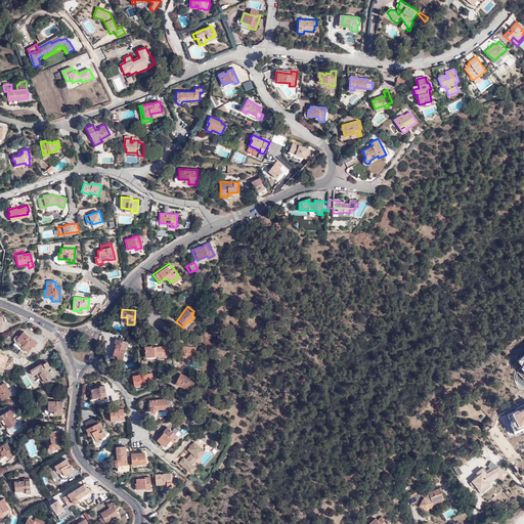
[(36,342),(22,332),(16,340),(25,346),(23,349),(27,352),(32,345),(33,346),(36,342)]
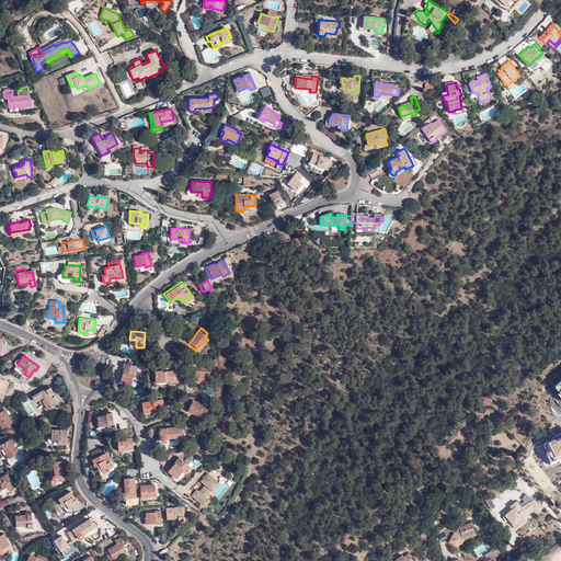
[(192,384),(194,384),(196,384),(197,382),(206,385),(208,365),(198,364),(197,371),(193,370),(192,384)]
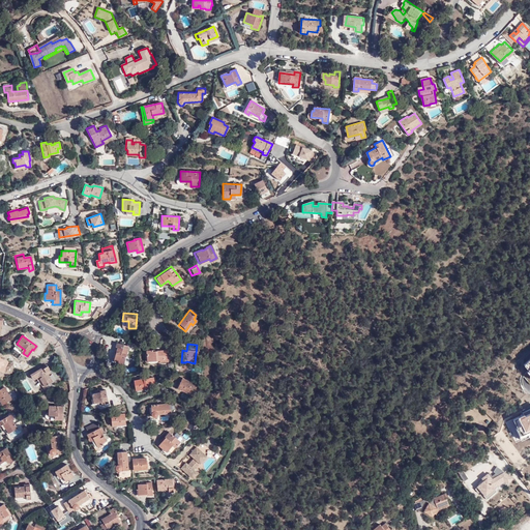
[(122,365),(126,351),(115,347),(112,360),(116,361),(115,364),(122,365)]
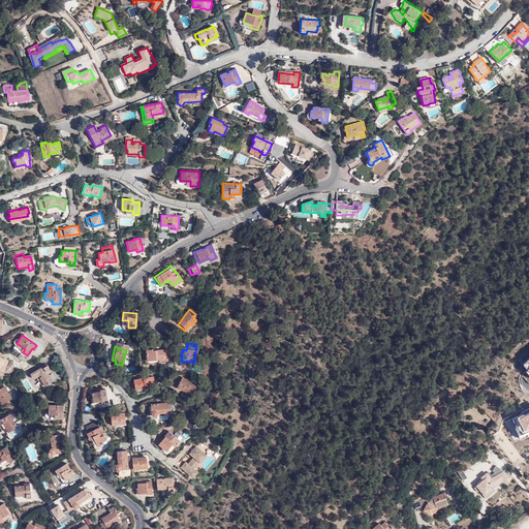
[(166,363),(166,351),(149,351),(149,349),(145,349),(146,353),(143,353),(144,361),(157,361),(157,364),(166,363)]
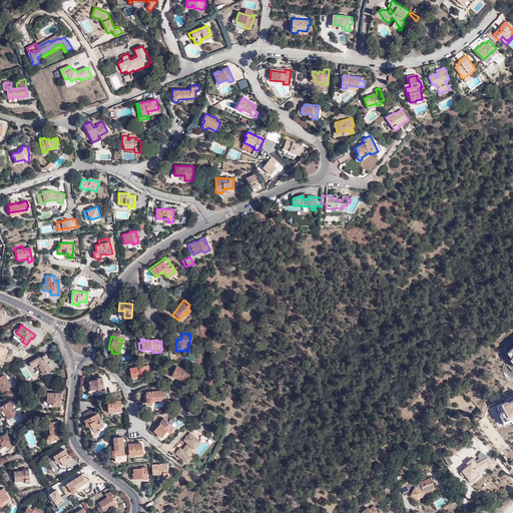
[(51,371),(47,364),(46,364),(44,362),(47,360),(48,357),(47,356),(42,359),(41,356),(29,363),(33,368),(39,365),(40,367),(38,367),(44,375),(51,371)]
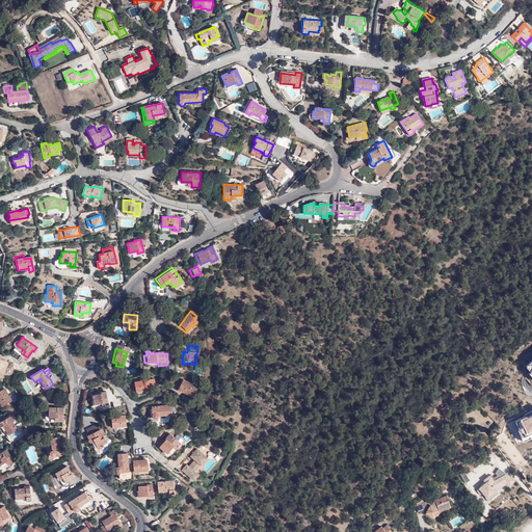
[(151,379),(132,381),(133,391),(141,390),(142,389),(150,389),(150,384),(152,384),(151,379)]
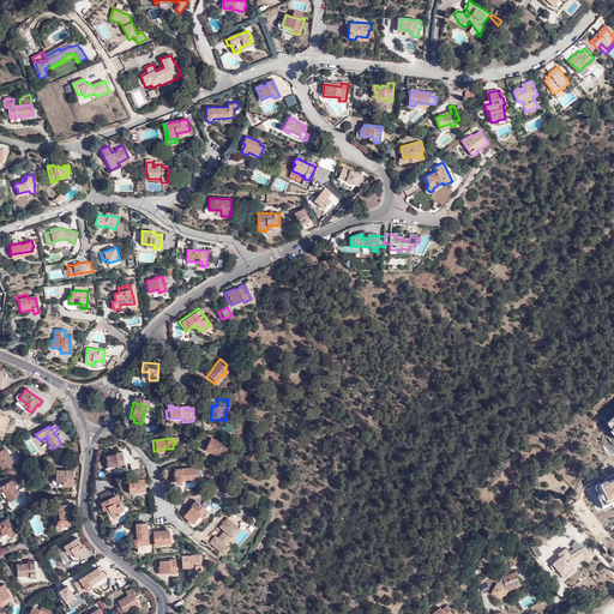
[(223,447),(206,439),(203,449),(208,451),(208,453),(218,458),(223,447)]
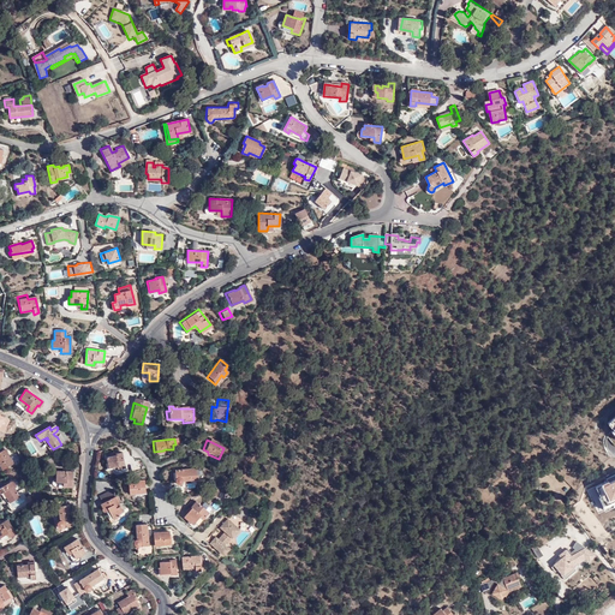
[(15,463),(6,451),(0,453),(0,465),(3,470),(15,463)]
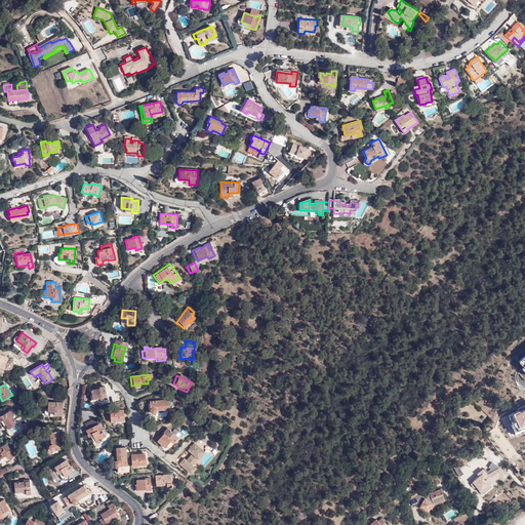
[(106,400),(103,386),(99,387),(101,388),(90,390),(92,400),(99,398),(101,401),(106,400)]
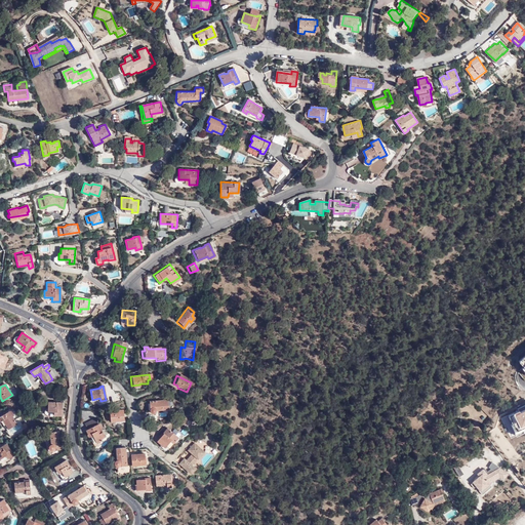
[(167,400),(148,402),(149,412),(150,414),(151,415),(154,414),(155,413),(155,411),(167,410),(167,400)]
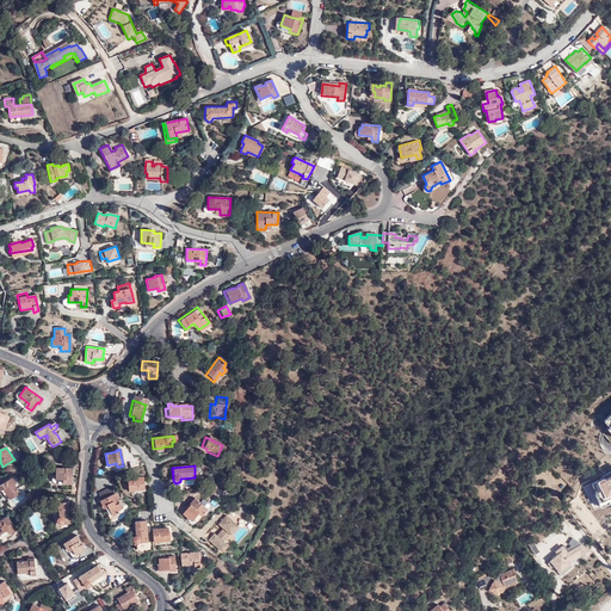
[(61,485),(72,486),(74,470),(59,468),(56,476),(62,477),(61,485)]
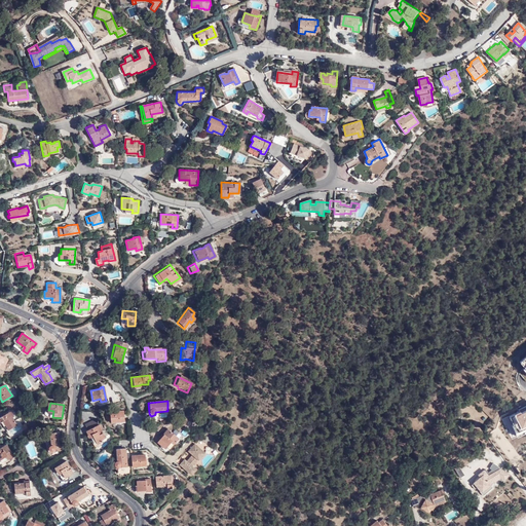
[(525,406),(519,410),(520,411),(510,416),(514,424),(512,425),(518,437),(525,431),(525,406)]
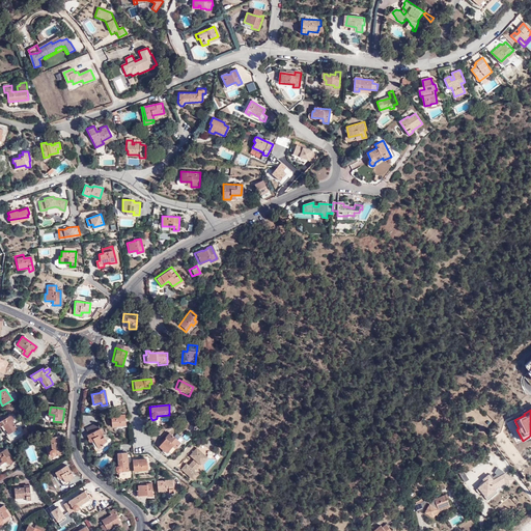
[(15,420),(11,415),(0,421),(0,424),(1,426),(3,424),(9,434),(18,429),(14,421),(15,420)]
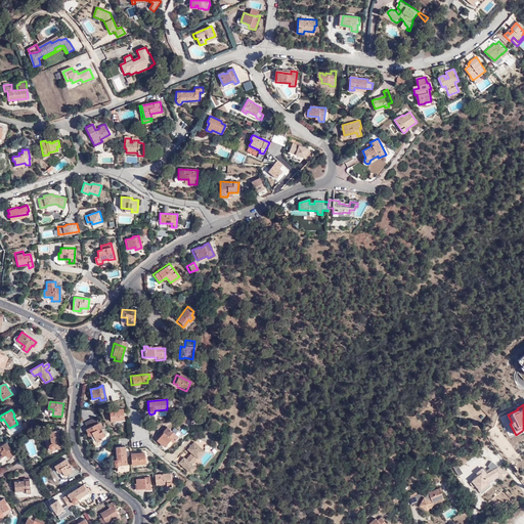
[(115,410),(108,410),(110,422),(114,422),(114,420),(123,420),(122,409),(115,409),(115,410)]
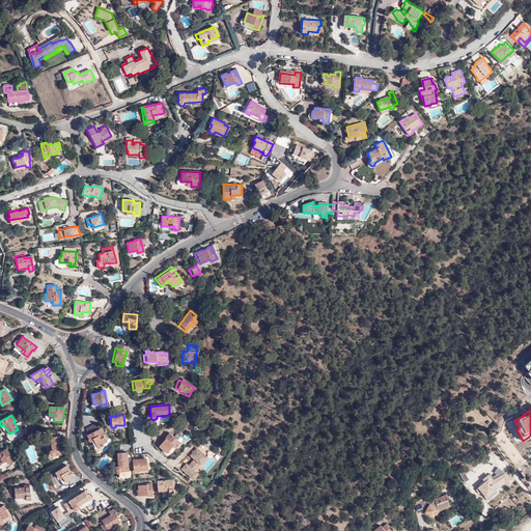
[(106,442),(99,429),(86,437),(90,443),(92,442),(98,450),(104,446),(103,444),(106,442)]
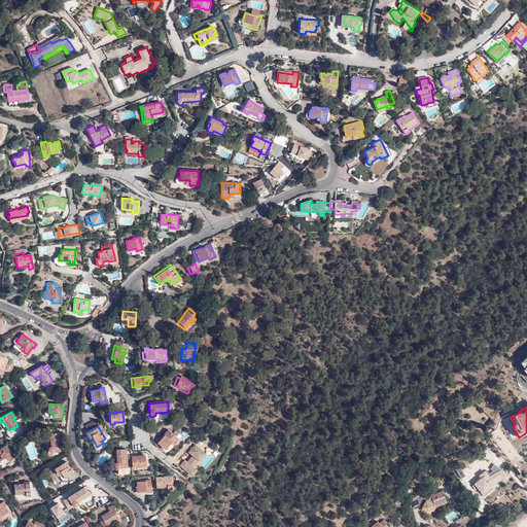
[(165,429),(156,437),(160,440),(155,444),(164,451),(171,443),(173,445),(177,440),(165,429)]
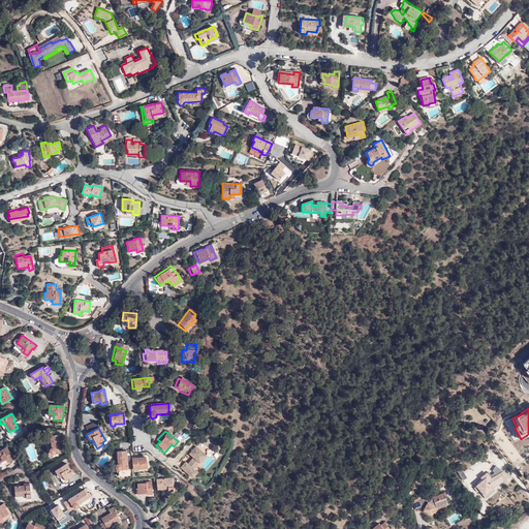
[(53,454),(54,454),(63,452),(60,434),(51,435),(53,447),(52,447),(51,448),(51,449),(51,450),(51,452),(52,453),(53,454)]
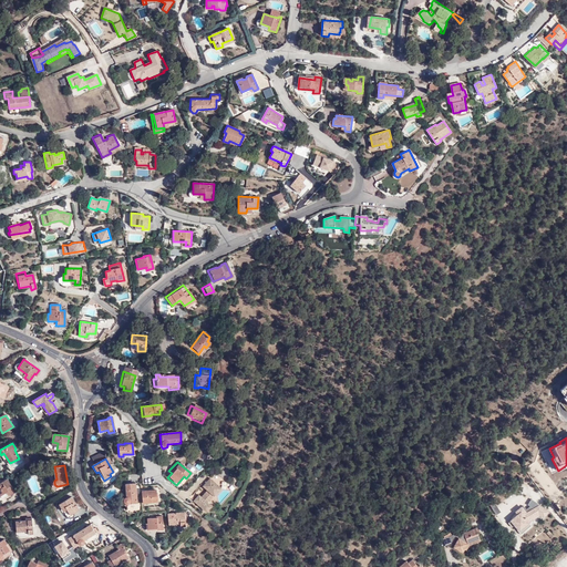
[(222,487),(210,477),(203,486),(207,491),(203,496),(199,494),(194,501),(206,512),(212,506),(208,502),(222,487)]
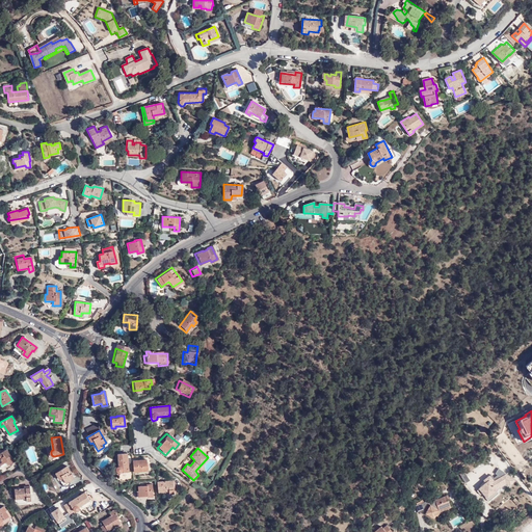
[(15,460),(6,449),(0,453),(0,464),(3,469),(15,460)]
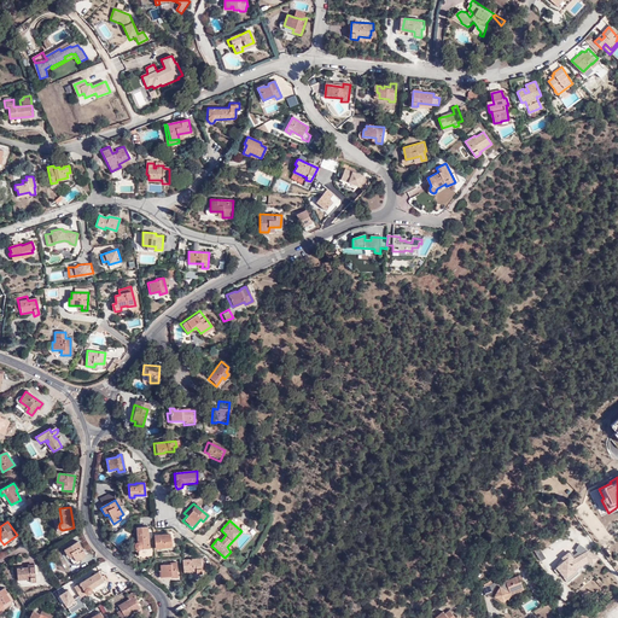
[(149,526),(136,526),(138,541),(136,541),(135,542),(135,543),(134,546),(135,547),(136,548),(139,548),(141,548),(150,547),(150,542),(149,538),(149,526)]
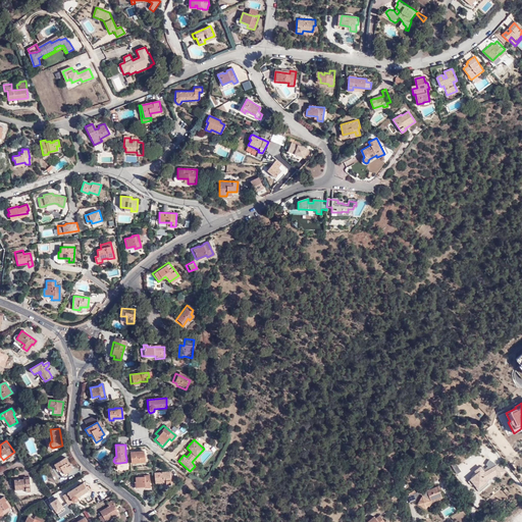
[(144,451),(131,452),(132,463),(146,462),(144,451)]
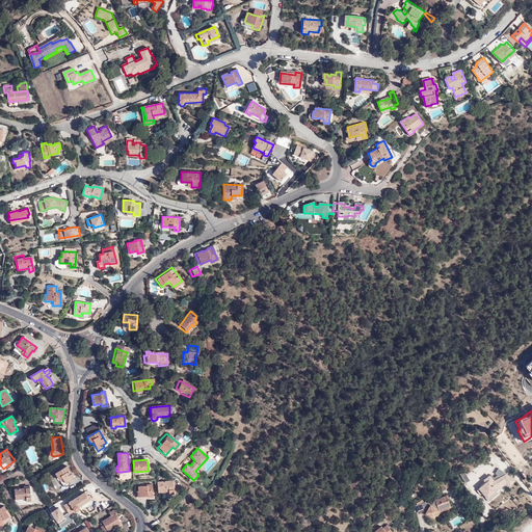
[(74,478),(65,466),(53,473),(57,480),(61,478),(64,483),(74,478)]
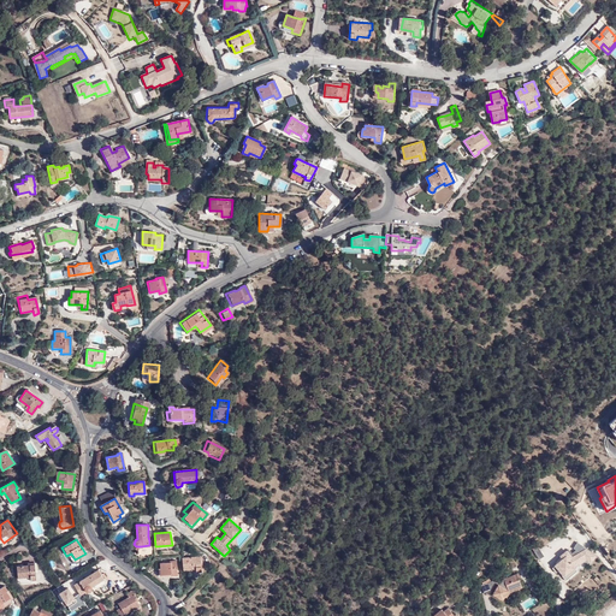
[(199,557),(182,558),(182,570),(193,569),(194,573),(199,572),(199,557)]
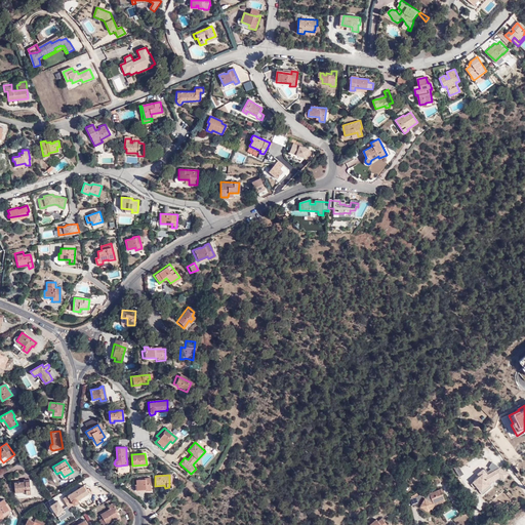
[(149,478),(144,478),(144,479),(135,480),(135,489),(146,489),(146,490),(149,490),(149,478)]
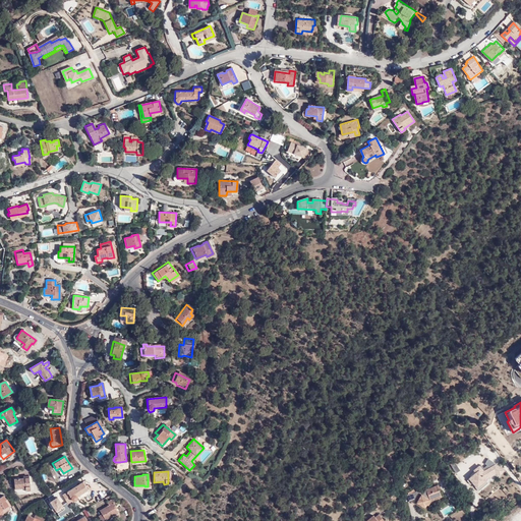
[(30,477),(14,478),(15,488),(26,488),(26,490),(32,490),(30,477)]
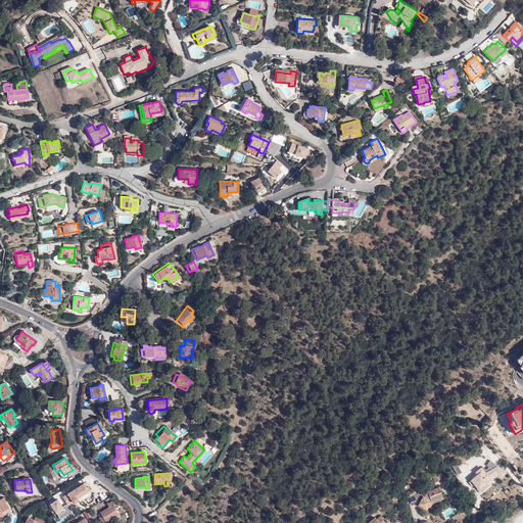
[(80,479),(68,485),(69,487),(81,481),(80,479)]
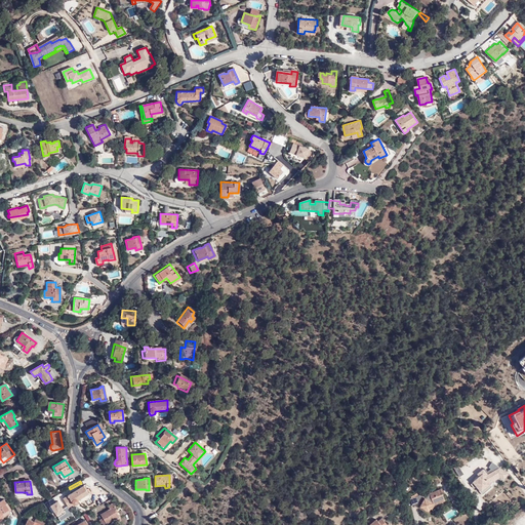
[(82,485),(81,483),(70,489),(71,491),(82,485)]
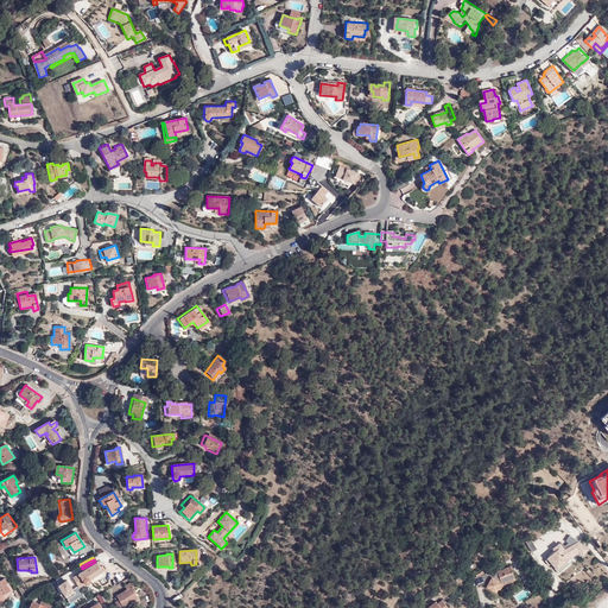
[(89,580),(89,578),(101,571),(95,562),(82,569),(71,576),(77,586),(83,582),(84,583),(86,584),(87,584),(88,583),(89,582),(89,580)]
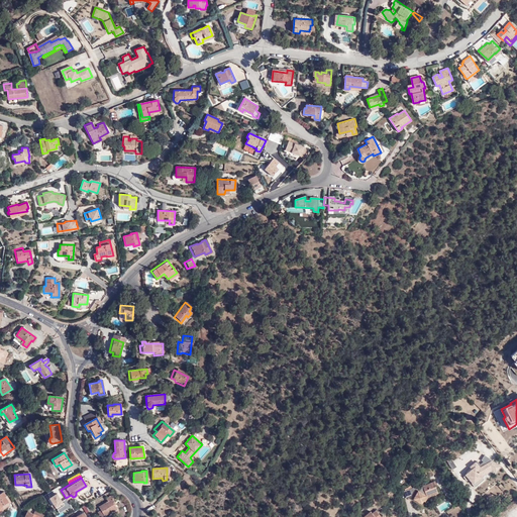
[(422,504),(423,500),(427,495),(437,491),(434,482),(423,485),(420,491),(418,490),(413,499),(422,504)]
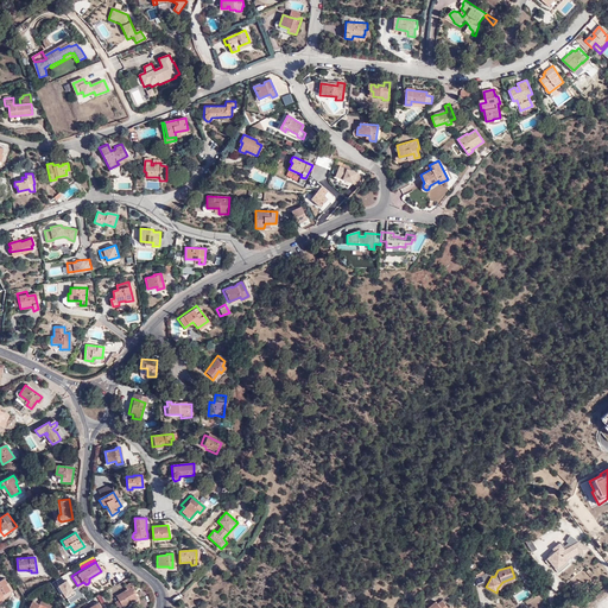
[(485,583),(489,575),(489,572),(475,577),(479,586),(485,583)]
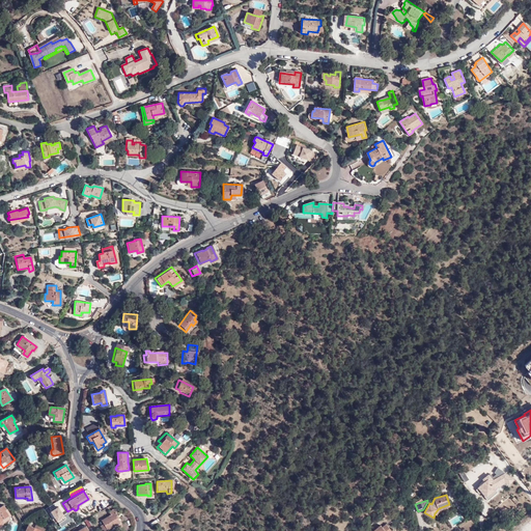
[(439,508),(435,513),(438,514),(440,510),(450,506),(449,504),(439,508)]
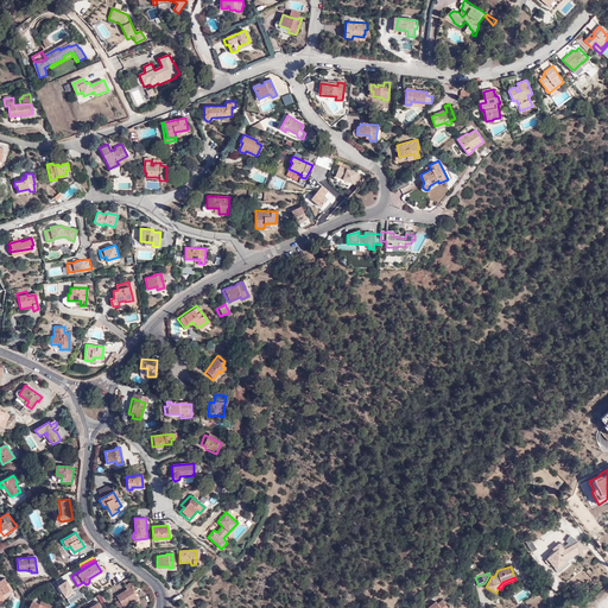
[(7,583),(5,578),(0,581),(0,600),(2,600),(0,596),(10,590),(6,583),(7,583)]
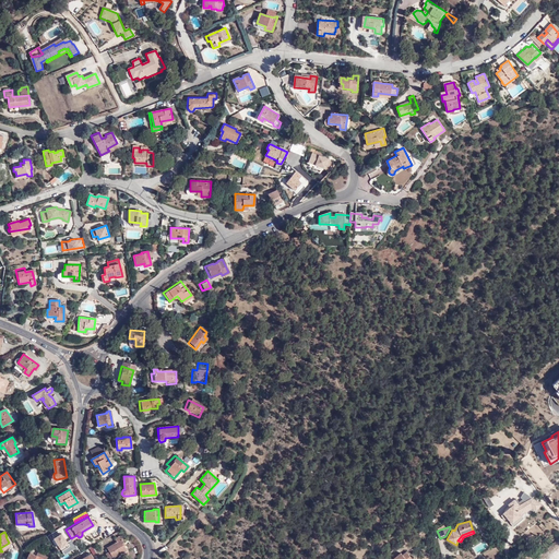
[(125,544),(120,536),(115,539),(116,543),(107,547),(109,551),(106,554),(109,558),(110,558),(120,554),(123,557),(129,554),(123,545),(125,544)]
